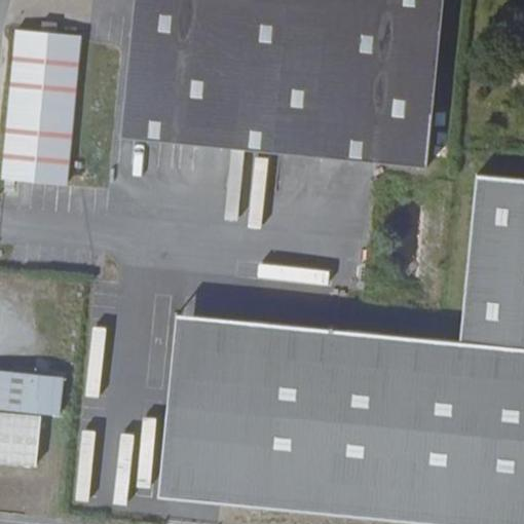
[(134,0),(120,134),(426,166),(444,0),(134,0)]
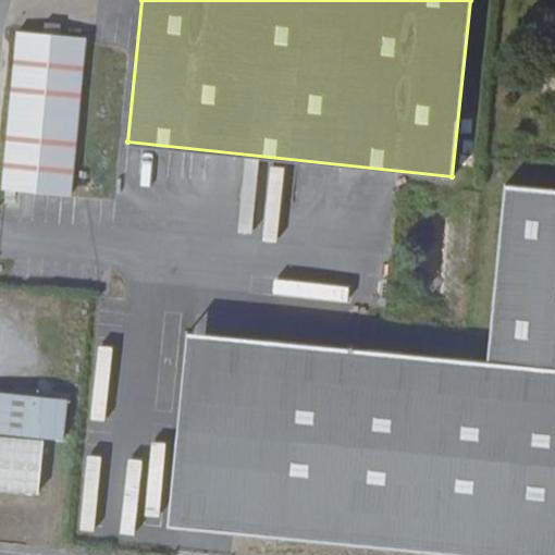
[(46,24),(45,37),(62,39),(64,26),(46,24)]
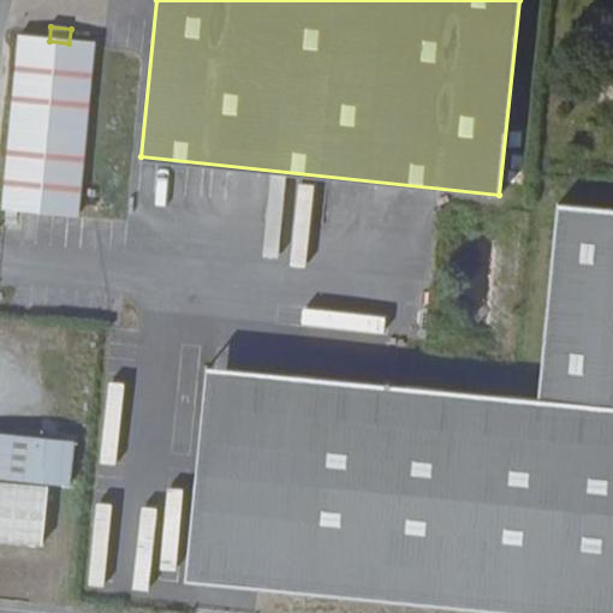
[(23,37),(3,209),(77,218),(97,47),(69,43),(49,41),(23,37)]
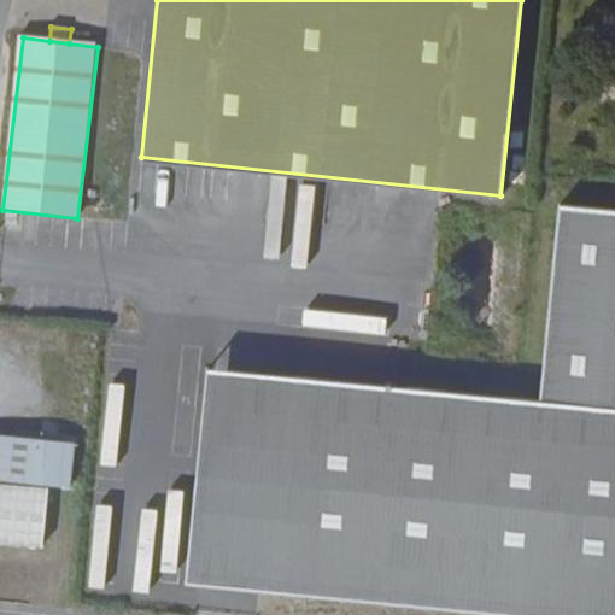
[(514,614),(614,614),(614,210),(557,205),(538,402),(205,369),(185,584),(514,614)]
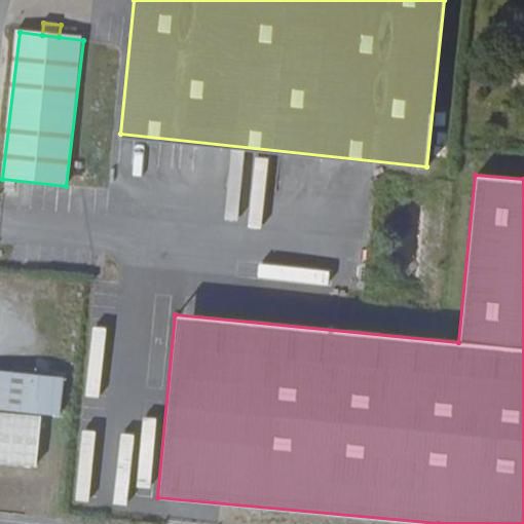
[(59,375),(0,367),(0,407),(54,414),(59,375)]
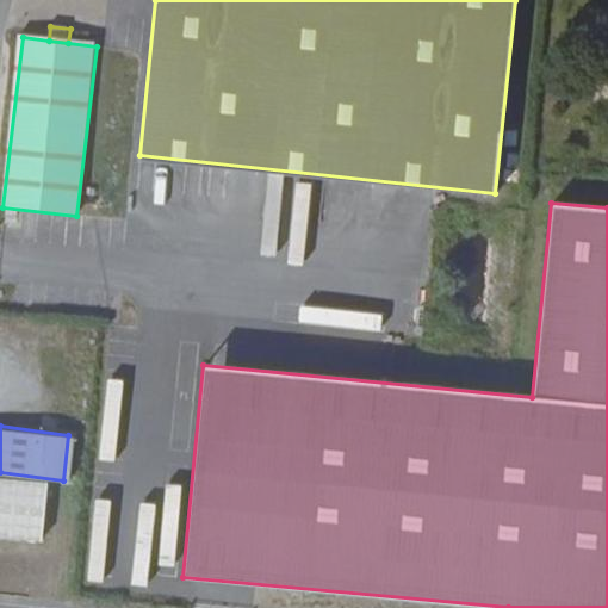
[(0,535),(38,539),(44,482),(0,477),(0,535)]
